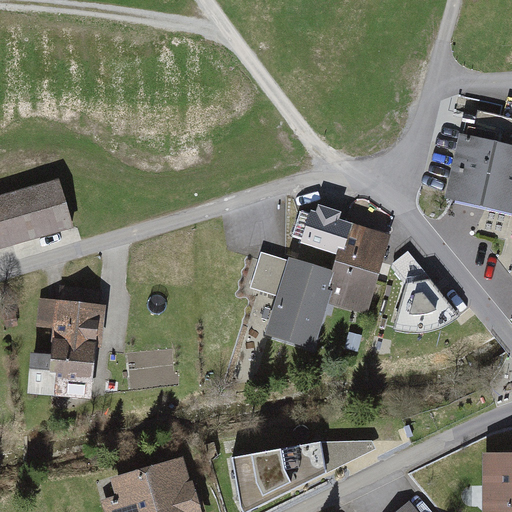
[(511,116),(479,109),(476,123),(468,121),(465,134),(458,132),(444,195),(511,210),(511,116)]
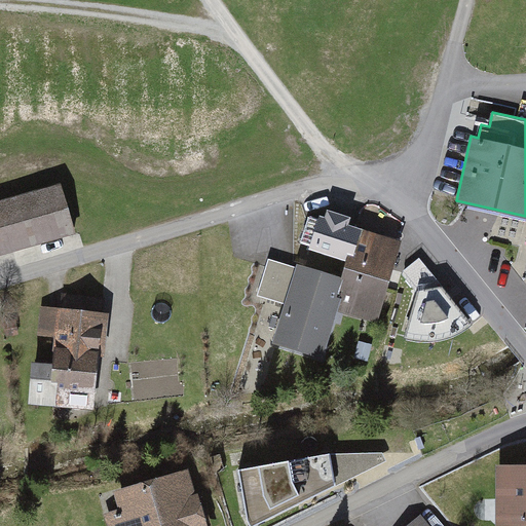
[(0,256),(75,235),(60,182),(0,198),(0,256)]
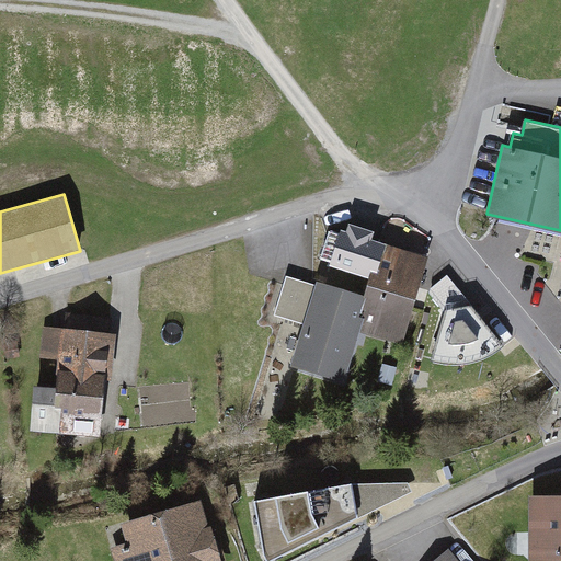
[(368,296),(357,330),(402,343),(427,255),(370,239),(374,229),(350,222),(347,230),(342,229),(341,232),(330,229),(321,259),(330,262),(329,266),(368,278),(364,294),(368,296)]
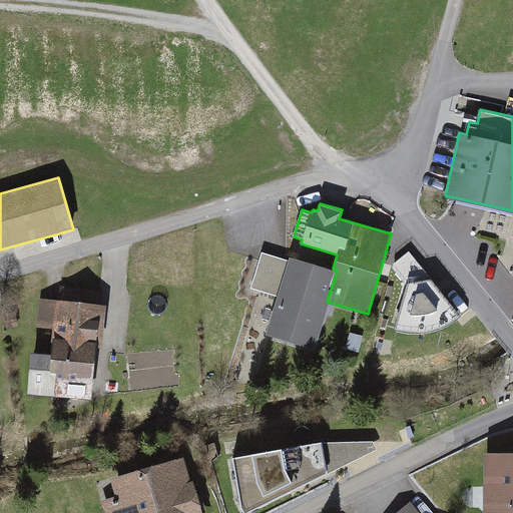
[(314,347),(327,302),(337,271),(333,269),(290,257),(289,260),(262,251),(250,288),(277,296),(266,332),(314,347)]
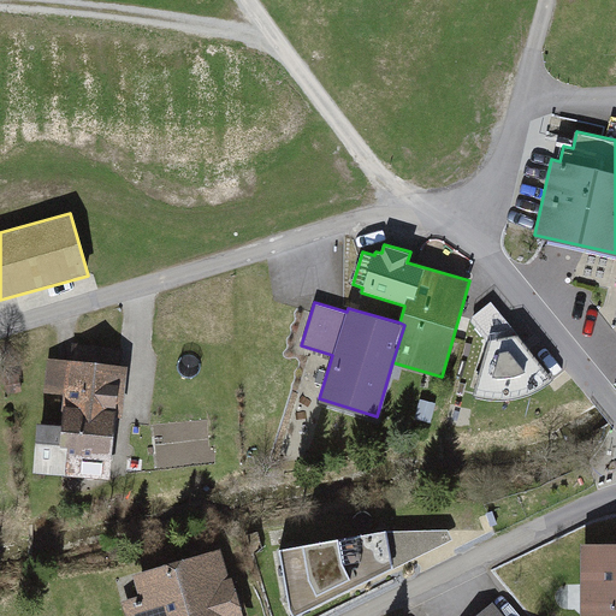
[(550,380),(490,306),(467,324),(486,349),(479,388),(492,392),(508,396),(525,395),(550,380)]
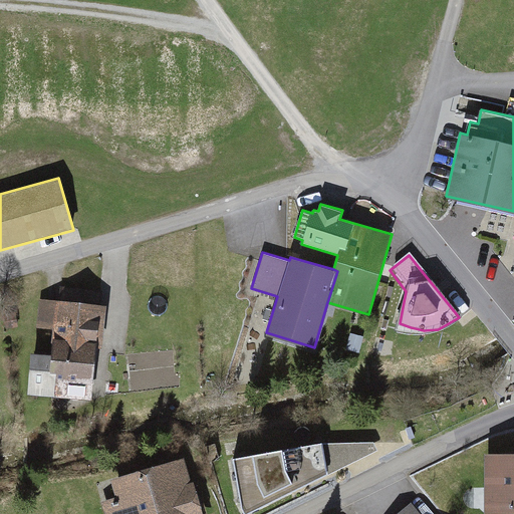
[(97,294),(49,289),(45,330),(56,331),(53,364),(39,363),(37,387),(88,392),(97,294)]
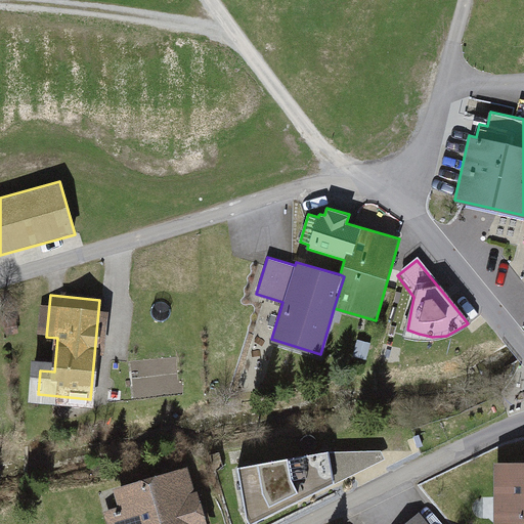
[(328,437),(237,450),(246,507),(336,493),(328,437)]
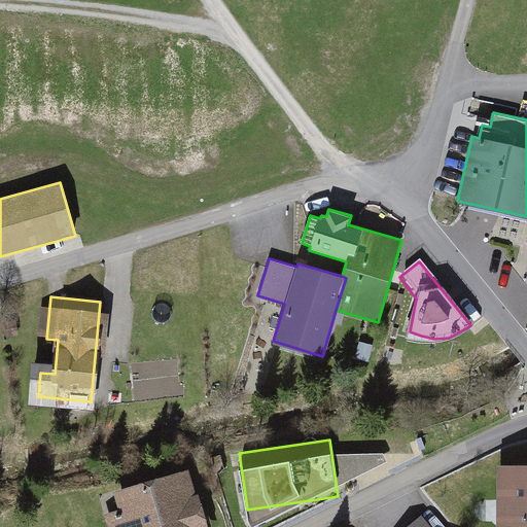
[(526,475),(503,475),(503,525),(526,525),(526,475)]
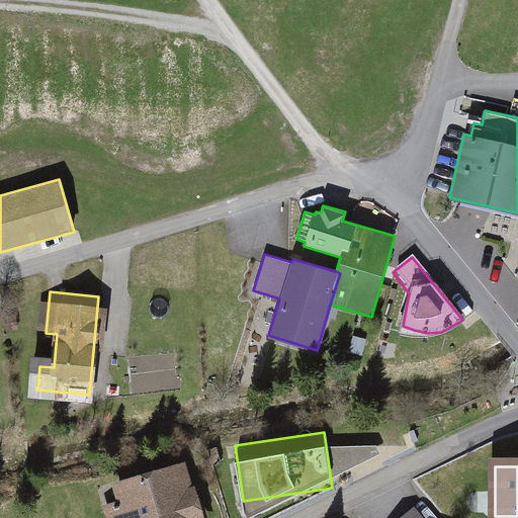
[(121,500),(110,504),(114,517),(198,517),(184,469),(118,489),(121,500)]
